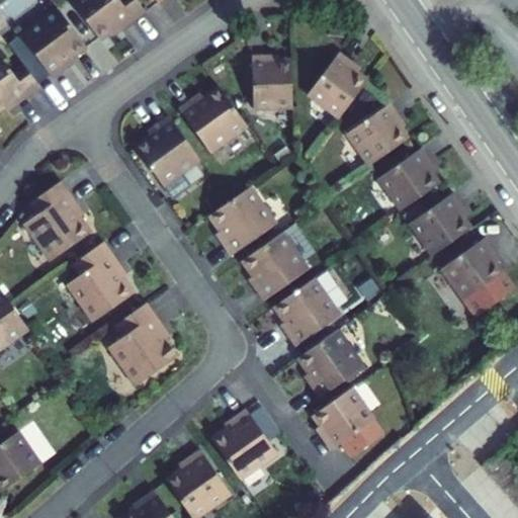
[(113,36),(146,12),(137,0),(73,0),(72,1),(100,39),(110,31),(113,36)]
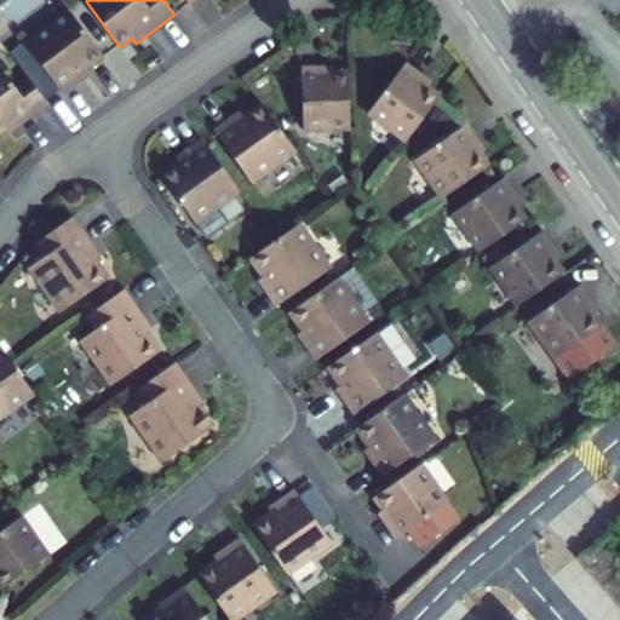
[(61,90),(64,95),(90,75),(86,70),(103,56),(69,10),(24,42),(61,90)]
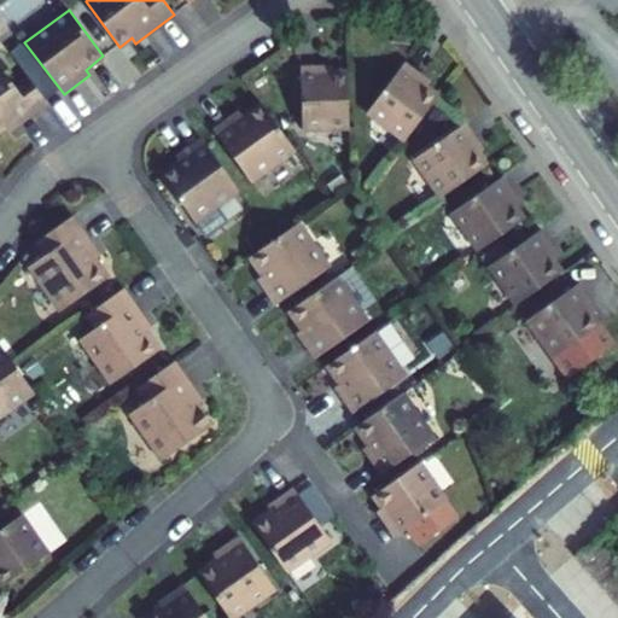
[(11,53),(28,76),(46,100),(60,89),(24,42),(11,53)]
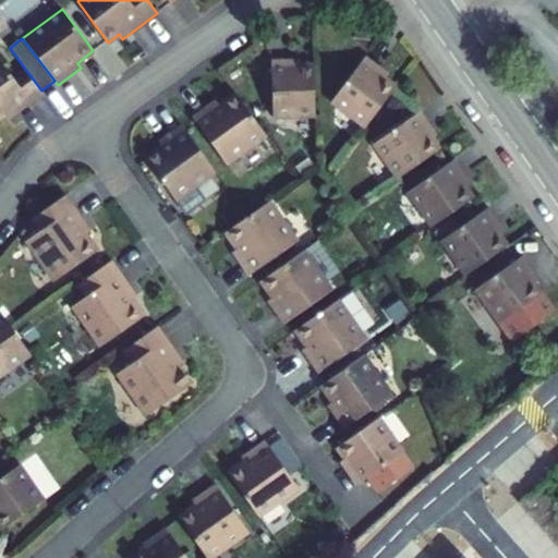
[(365,128),(396,86),(385,79),(388,73),(365,57),(331,101),(365,128)]
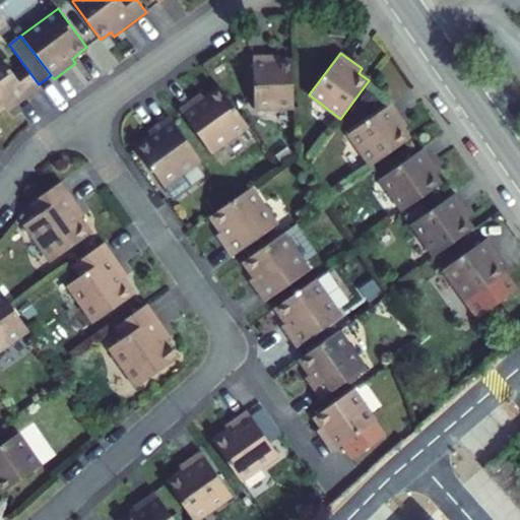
[(294,108),(293,60),(279,61),(279,55),(252,56),(254,109),(294,108)]
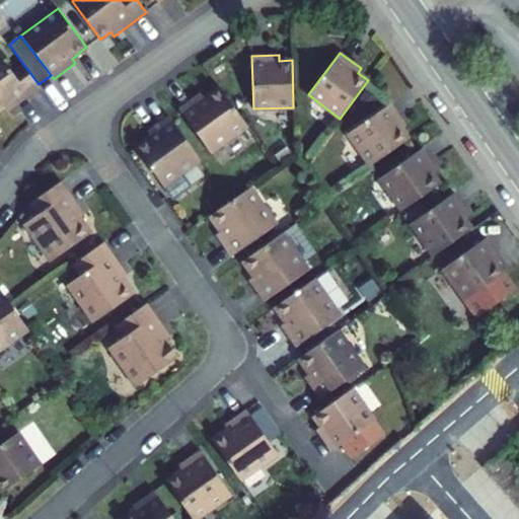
[(8,112),(41,87),(39,84),(23,64),(12,72),(0,56),(0,110),(5,107),(8,112)]
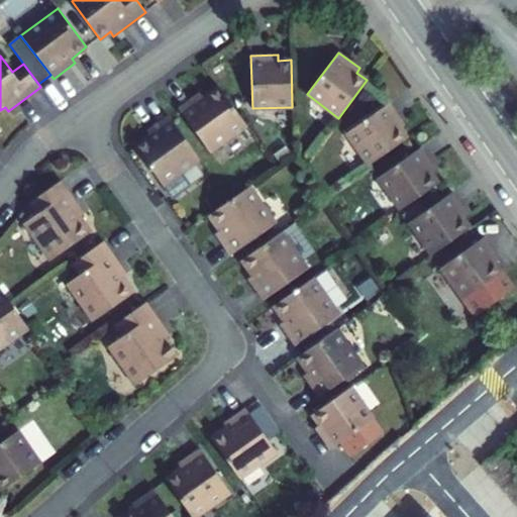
[(246,126),(218,86),(203,97),(200,92),(178,108),(209,152),(246,126)]
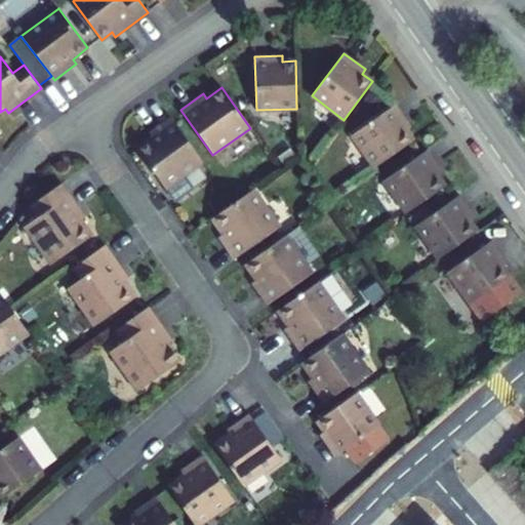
[(411,126),(395,105),(352,135),(374,168),(414,140),(406,129),(411,126)]
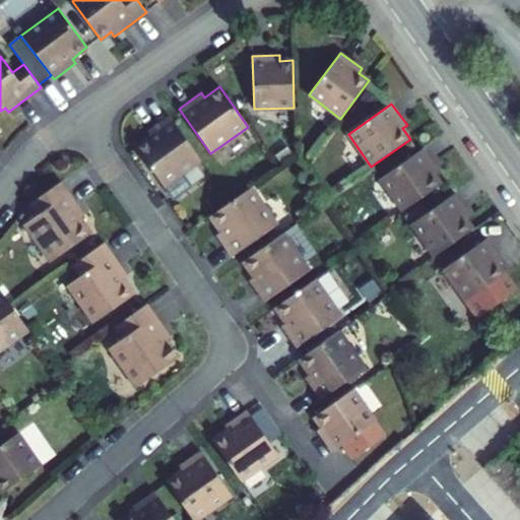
[(201,160),(169,116),(147,132),(150,136),(135,146),(164,187),(165,186),(181,174),(201,160)]
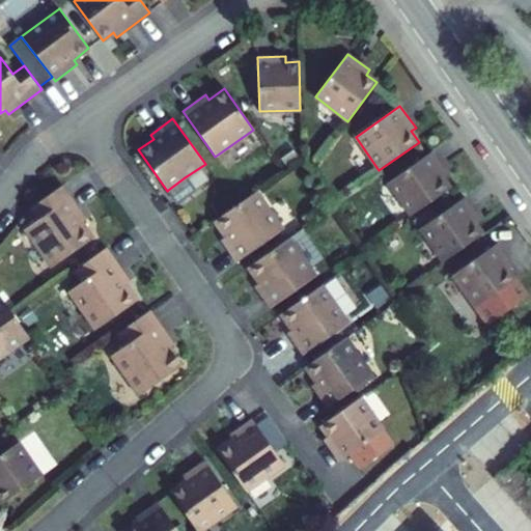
[(411,216),(450,188),(443,177),(448,174),(432,151),(388,183),(411,216)]
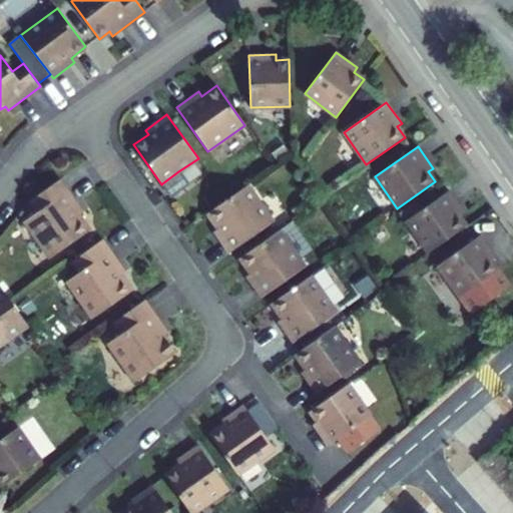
[(187,184),(178,171),(162,183),(171,195),(187,184)]
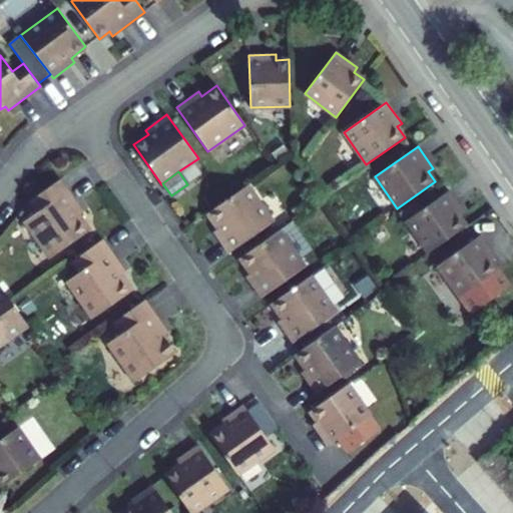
[(83,212),(60,179),(28,201),(36,213),(24,221),(50,259),(89,230),(79,215),(83,212)]
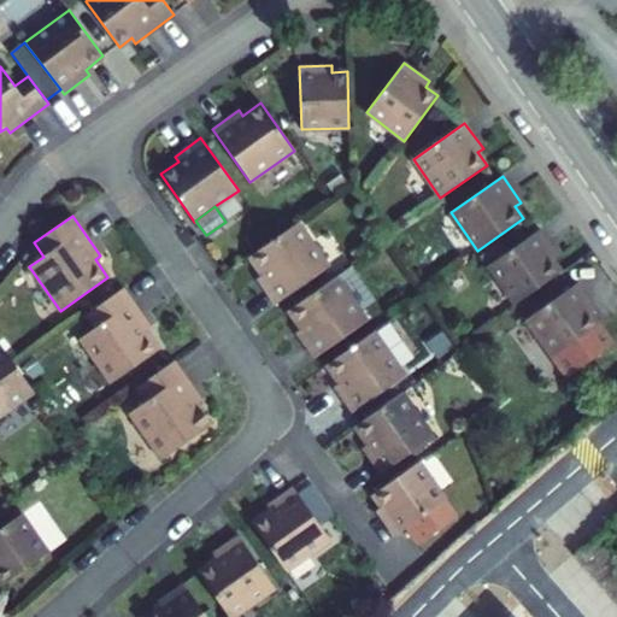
[(297,223),(250,257),(263,275),(257,278),(275,305),(328,268),(297,223)]
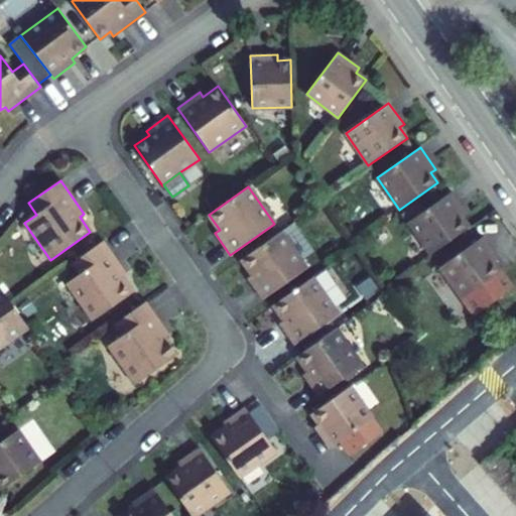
[(408,222),(430,254),(469,227),(462,217),(467,214),(452,191),(408,222)]
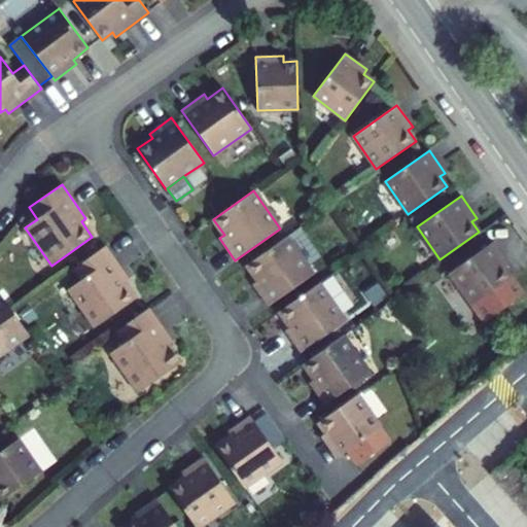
[(301,226),(246,266),(257,281),(252,284),(268,307),(313,275),(308,267),(321,256),(301,226)]
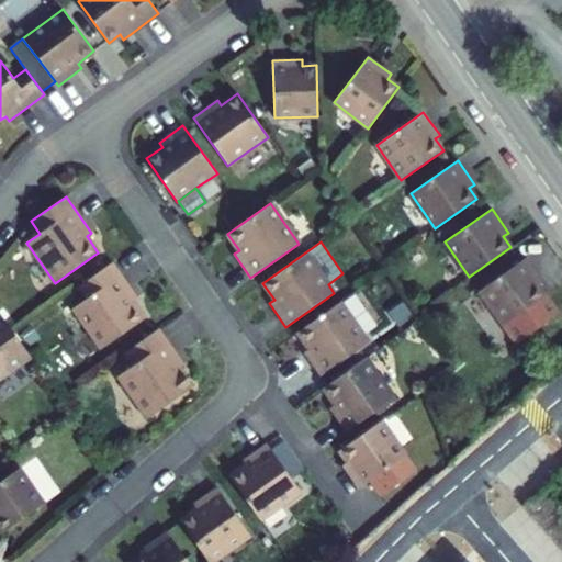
[(504,326),(546,296),(538,284),(542,281),(526,258),(479,291),(504,326)]
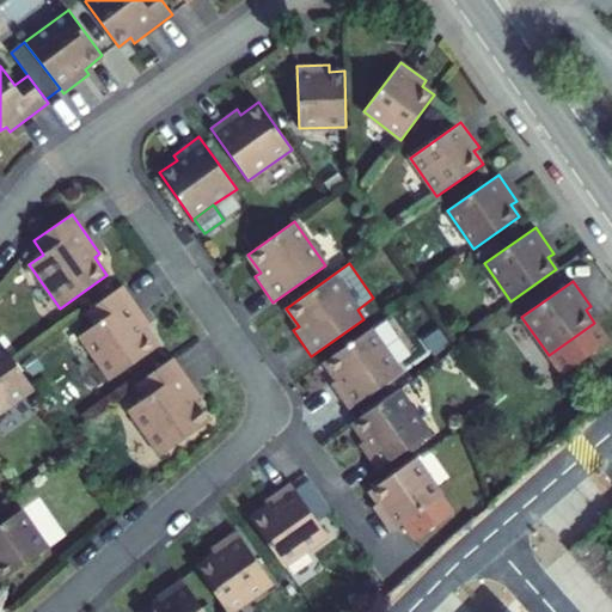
[(151,325),(122,286),(84,312),(95,326),(80,336),(111,380),(158,347),(145,329),(151,325)]
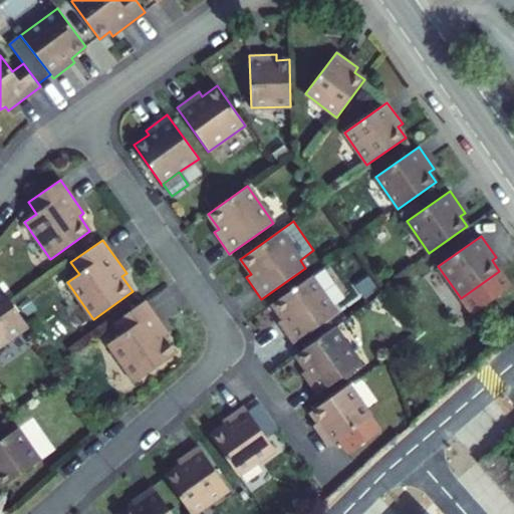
[(509,286),(499,271),(461,298),(472,314),(509,286)]
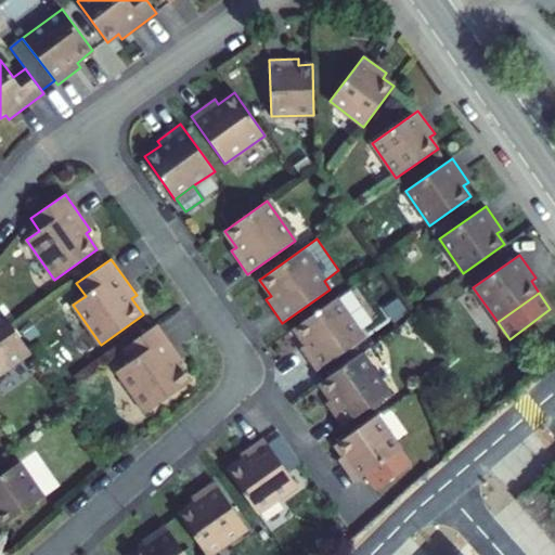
[(336,298),(294,328),(305,345),(300,348),(317,372),(334,359),(340,368),(361,353),(356,344),(364,338),(336,298)]
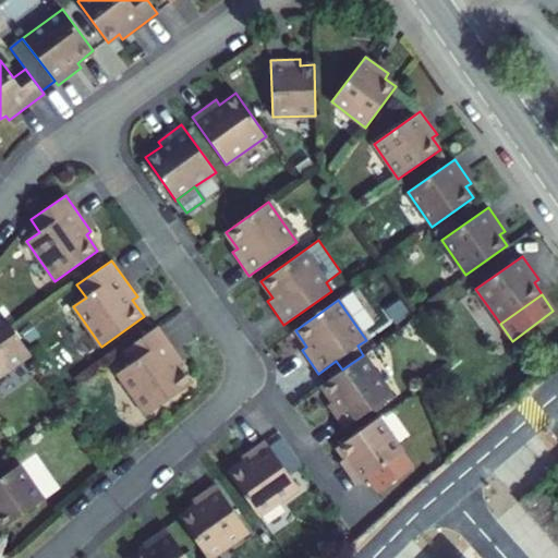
[(0,310),(0,375),(31,354),(0,310)]
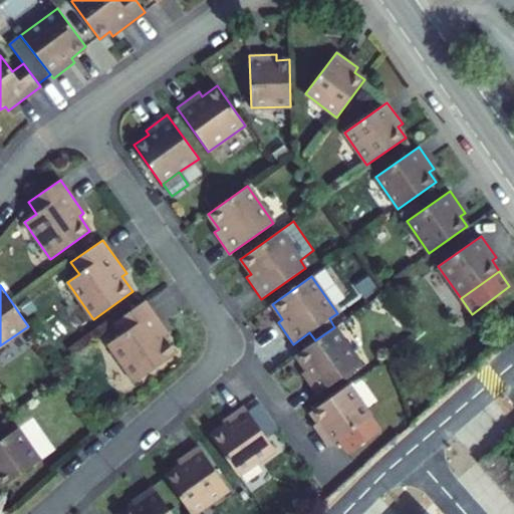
[(169,333),(146,300),(112,323),(120,335),(107,344),(135,382),(176,353),(165,336),(169,333)]
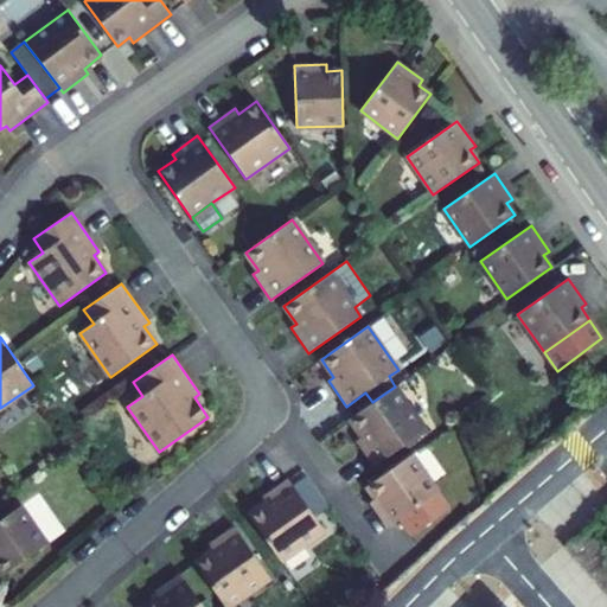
[(372,402),(349,419),(360,436),(356,441),(374,467),(426,429),(395,387),(372,402)]
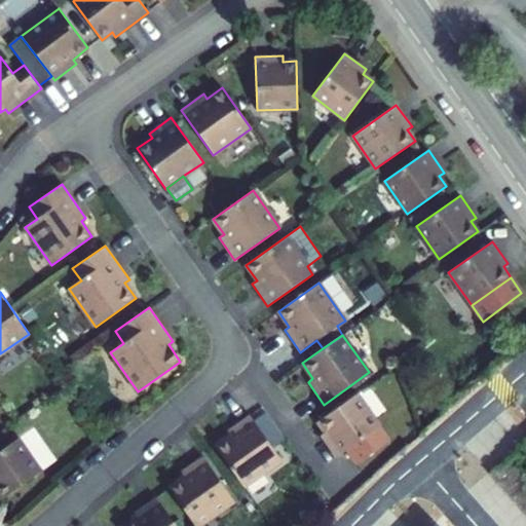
[(357,393),(317,421),(325,431),(321,435),(336,458),(348,450),(357,462),(389,439),(357,393)]
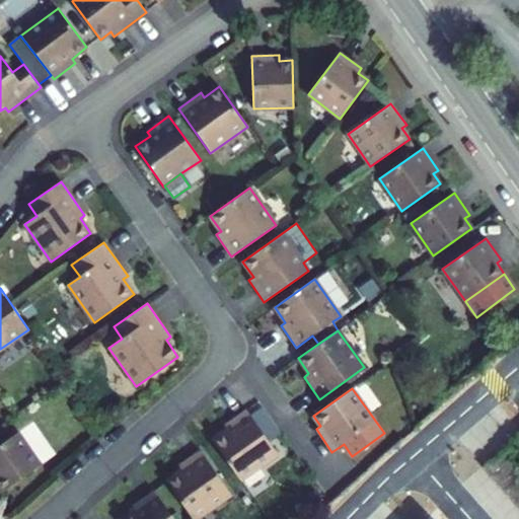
[(227,430),(212,440),(240,480),(278,454),(246,410),(224,425),(227,430)]
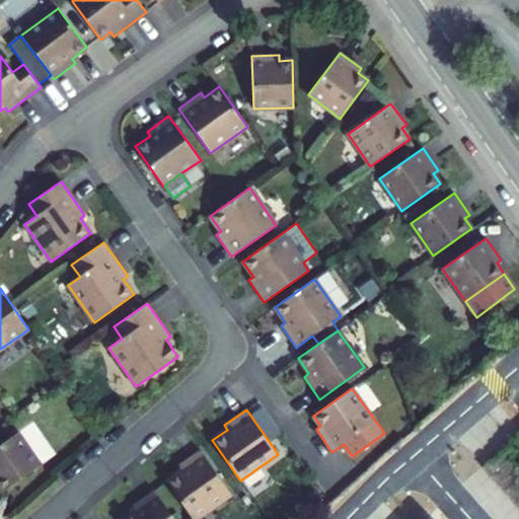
[(18,433),(0,445),(0,490),(2,493),(41,465),(18,433)]
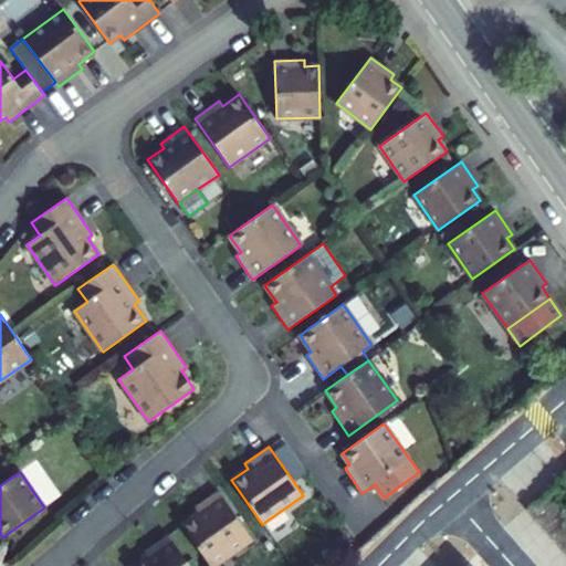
[(198,513),(181,524),(210,565),(213,565),(252,540),(218,491),(195,507),(198,513)]
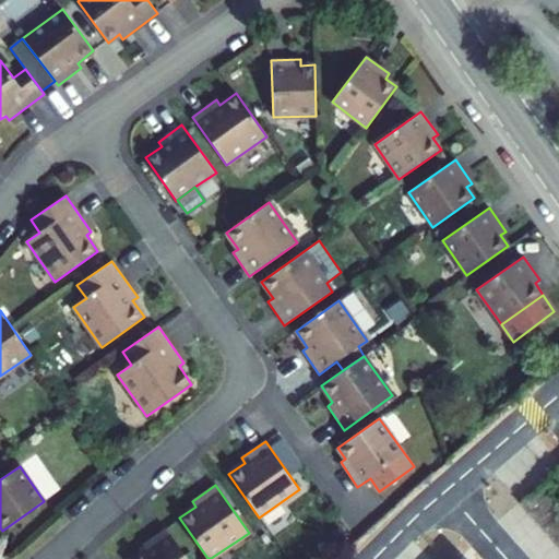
[(555,508),(539,489),(522,504),(537,520),(551,510),(555,508)]
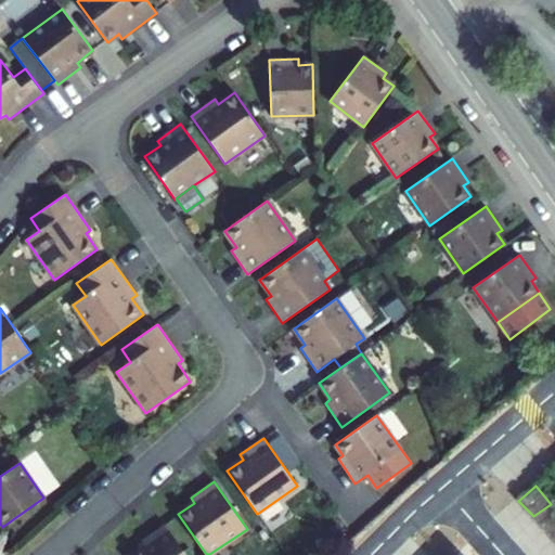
[(554,517),(547,506),(533,516),(553,539),(554,538),(554,517)]
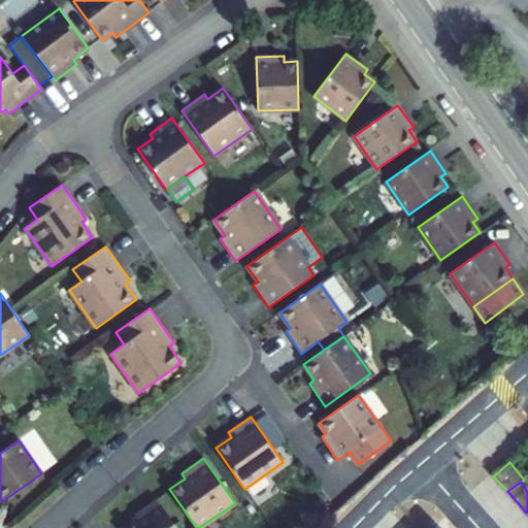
[(138,519),(125,527),(176,527),(157,499),(134,515),(138,519)]
